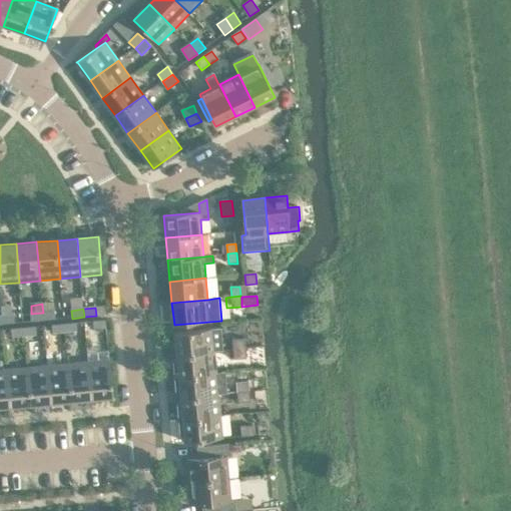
[(55,312),(43,313),(44,322),(56,320),(55,312)]
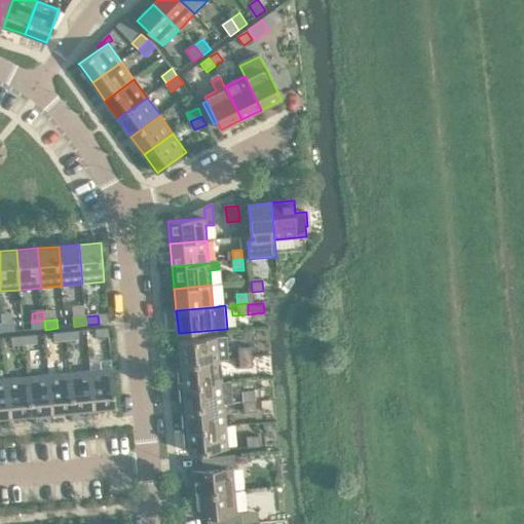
[(32,322),(32,331),(45,330),(44,321),(32,322)]
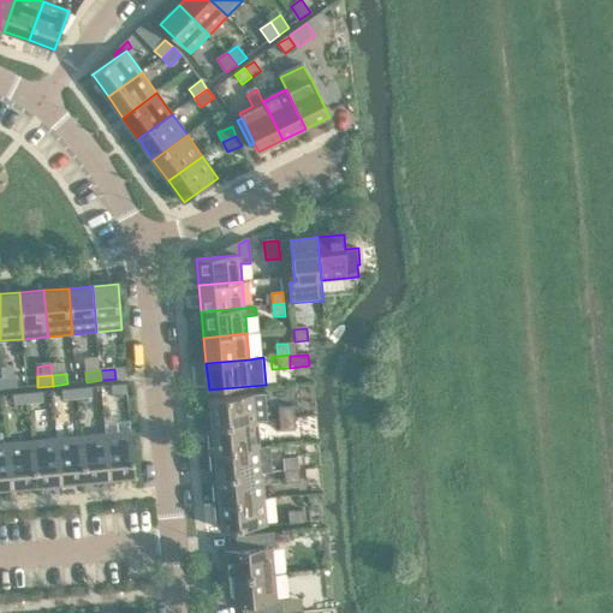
[(3,380),(4,390),(19,388),(17,378),(3,380)]
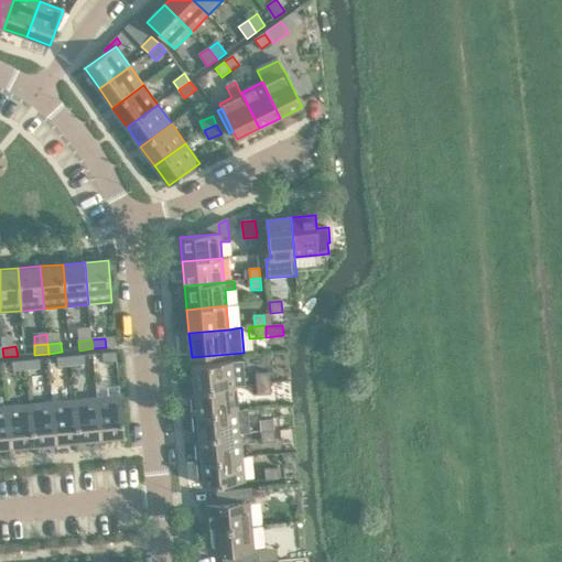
[(104,364),(118,363),(117,354),(103,355),(104,364)]
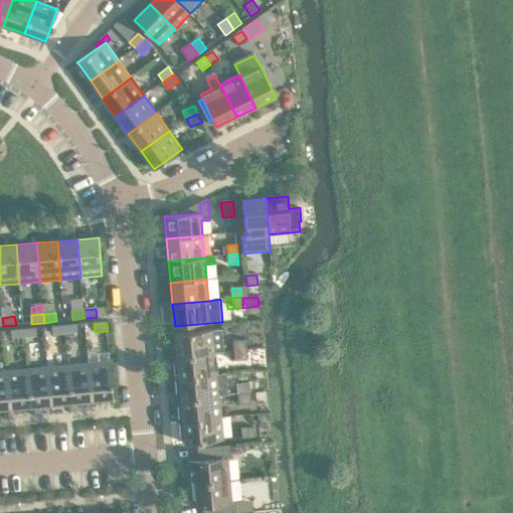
[(64,326),(65,335),(78,334),(77,325),(64,326)]
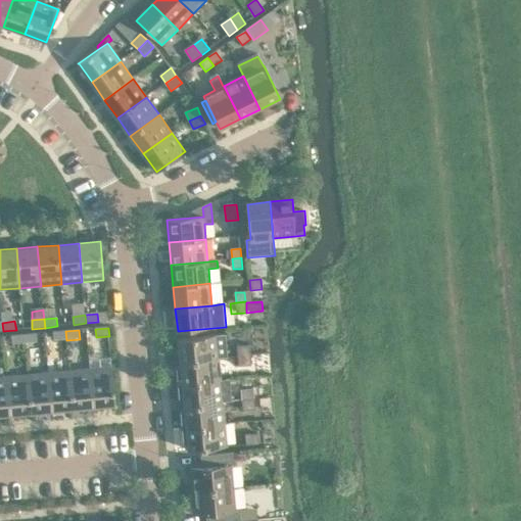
[(66,340),(65,331),(53,333),(54,341),(66,340)]
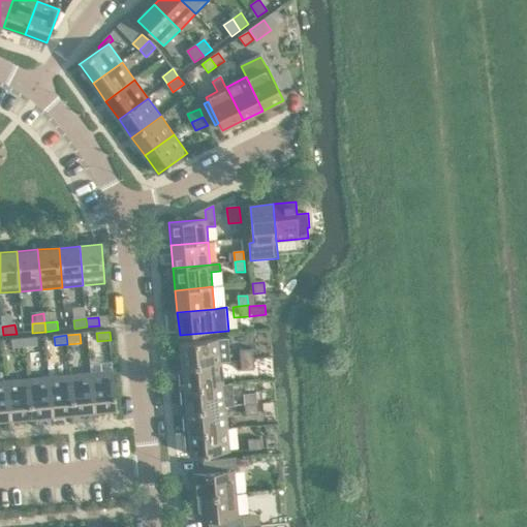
[(25,339),(26,348),(38,347),(37,338),(25,339)]
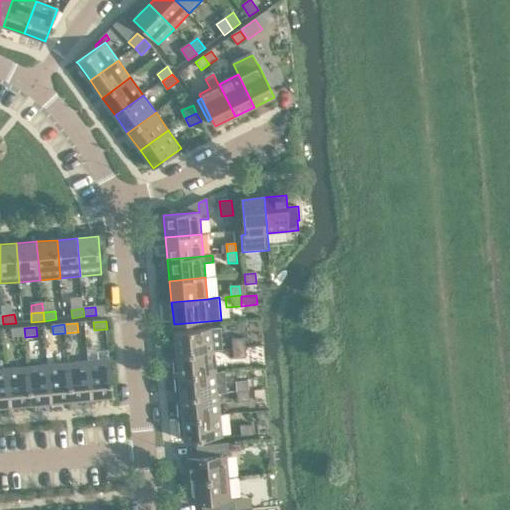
[(25,337),(24,328),(11,329),(12,338),(25,337)]
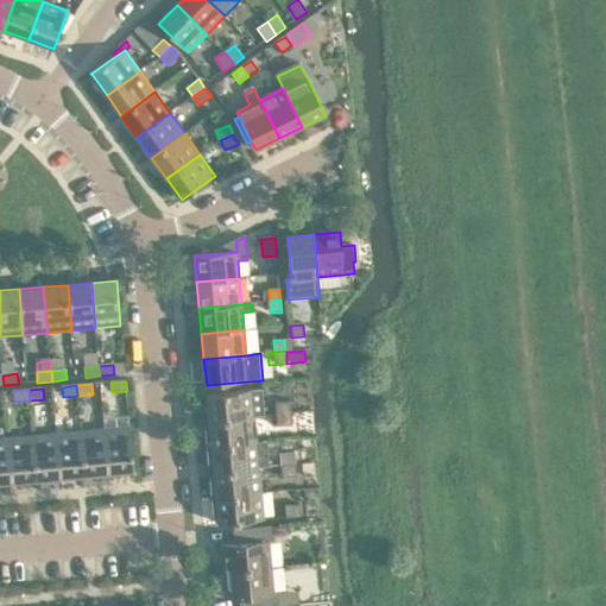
[(209,414),(209,422),(254,417),(265,416),(263,390),(203,396),(204,414),(209,414)]
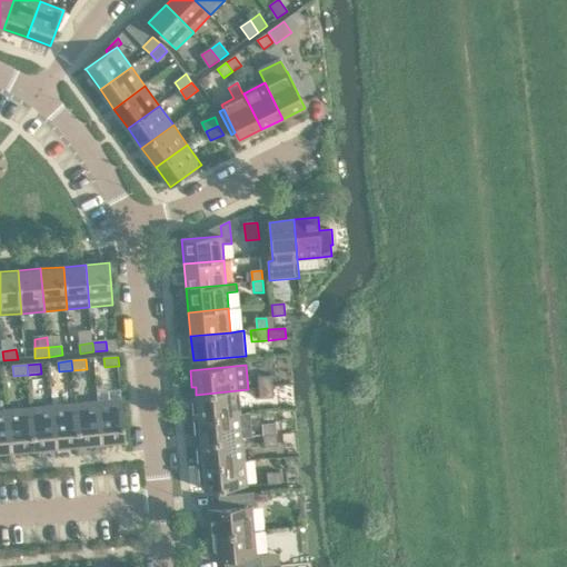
[(259,388),(272,387),(271,376),(258,377),(259,388)]
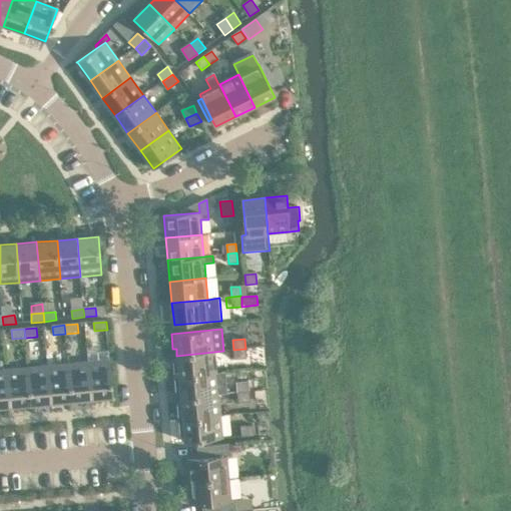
[(245,349),(233,350),(234,360),(246,359),(245,349)]
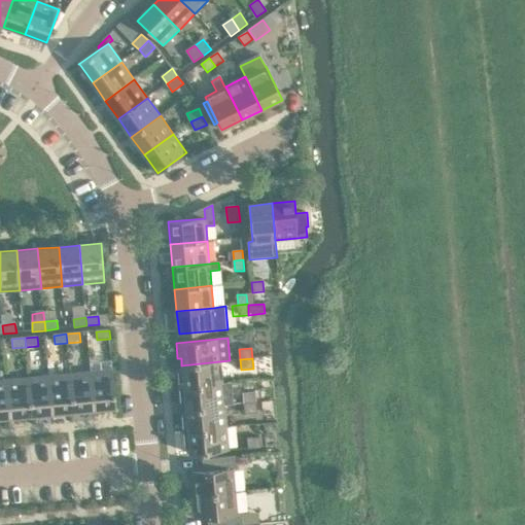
[(222,384),(220,361),(181,365),(182,372),(178,373),(180,388),(222,384)]
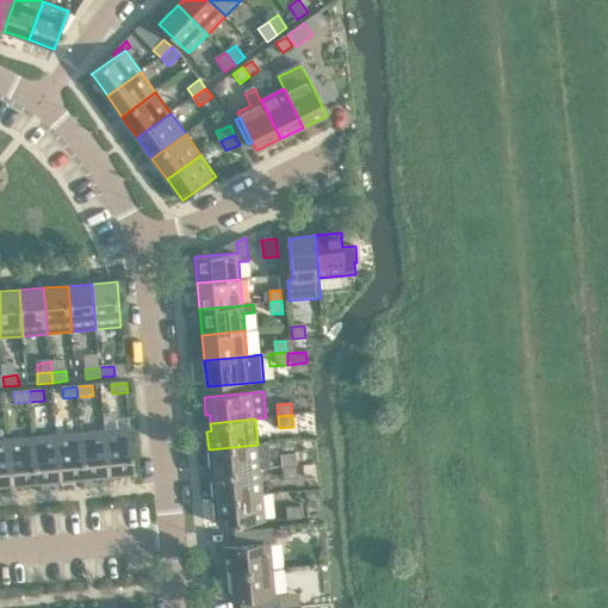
[(131,429),(105,432),(110,477),(135,475),(131,429)]
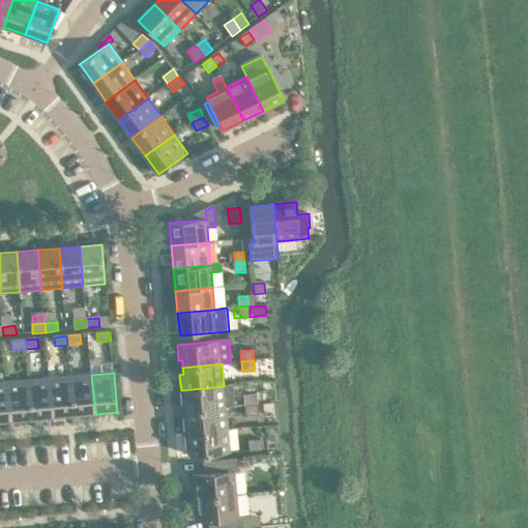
[(75,416),(95,414),(91,375),(70,377),(75,416)]
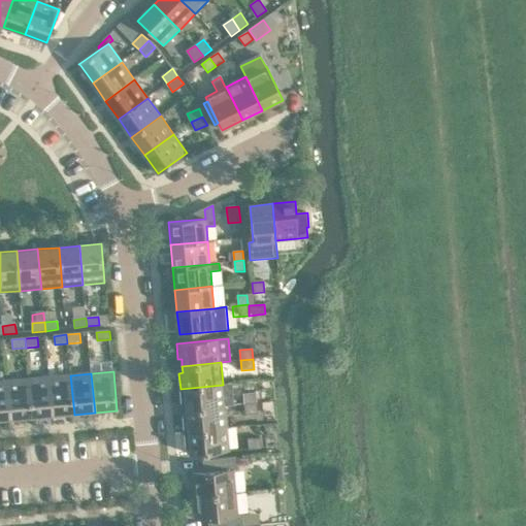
[(53,417),(74,415),(70,375),(50,376),(53,417)]
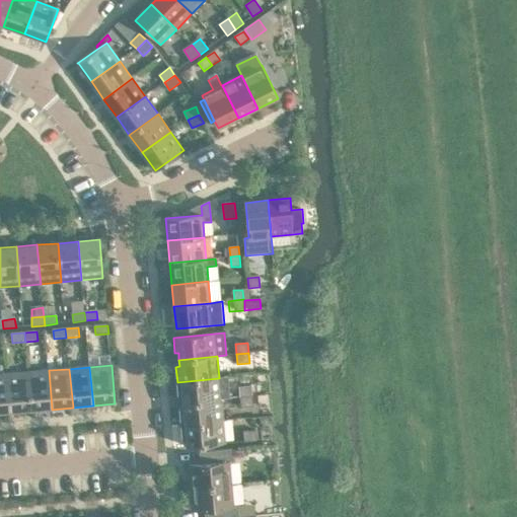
[(49,370),(28,372),(31,412),(52,410),(49,370)]
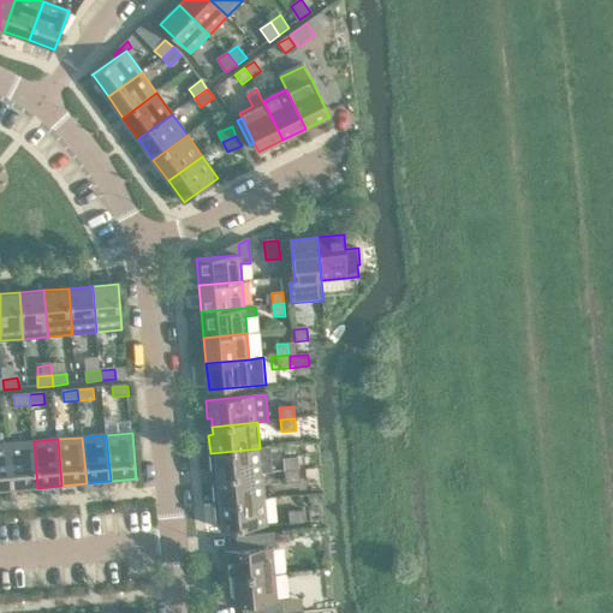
[(34,441),(9,444),(13,491),(37,488),(34,441)]
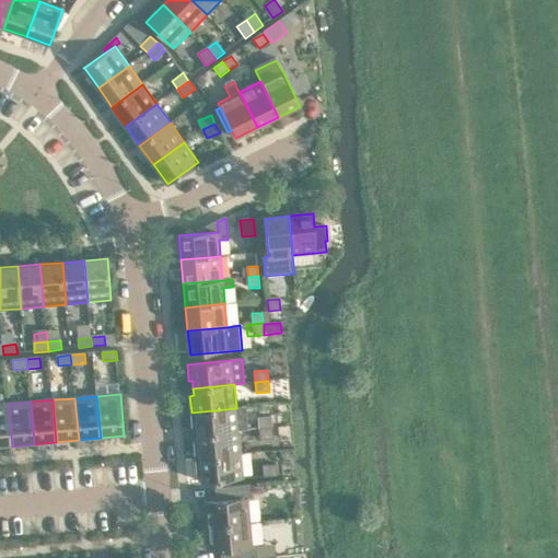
[(8,404),(0,404),(0,446),(12,446),(8,404)]
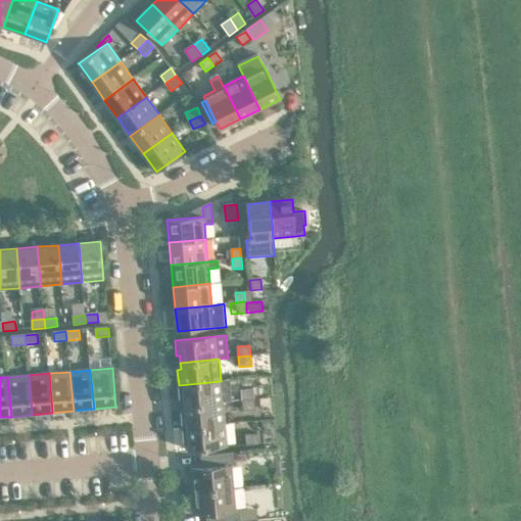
[(185,407),(224,403),(232,401),(230,380),(221,381),(179,385),(180,399),(184,399),(185,407)]
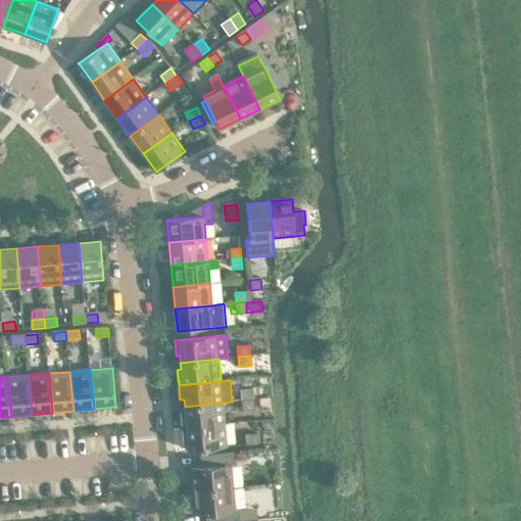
[(253,399),(254,399),(253,389),(241,390),(242,400),(253,399)]
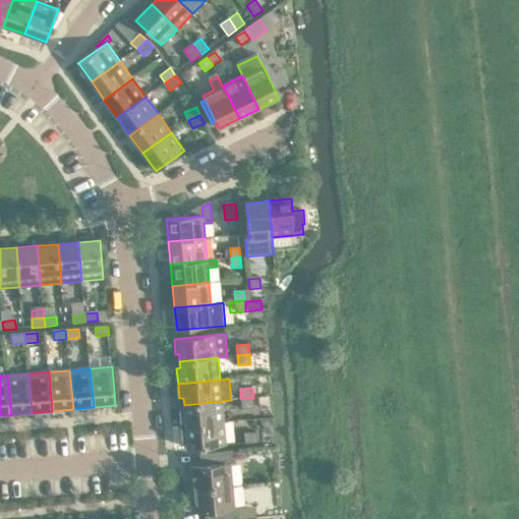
[(254,398),(241,399),(242,410),(255,409),(254,398)]
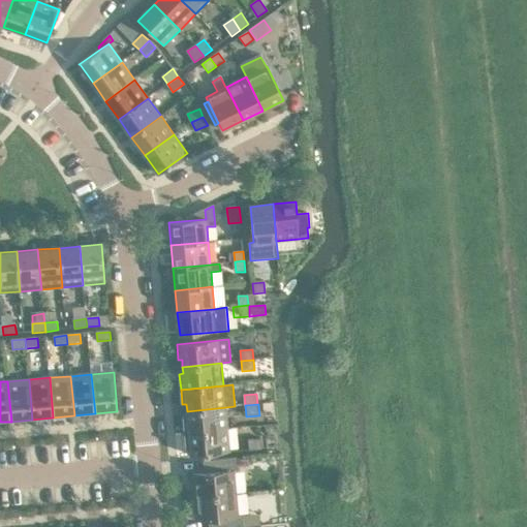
[(184,419),(185,433),(228,430),(226,407),(187,411),(187,417),(184,419)]
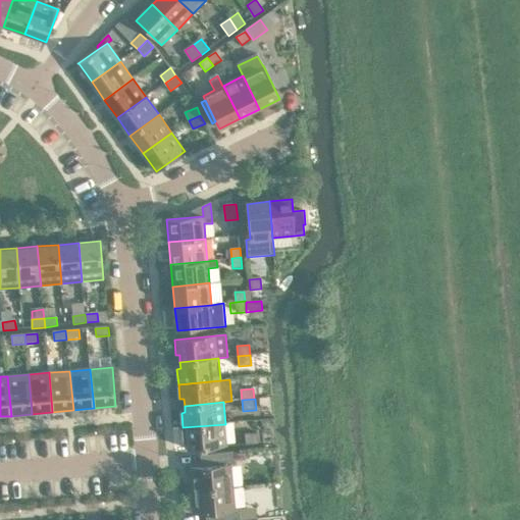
[(227,447),(225,424),(183,427),(184,443),(188,443),(189,450),(227,447)]
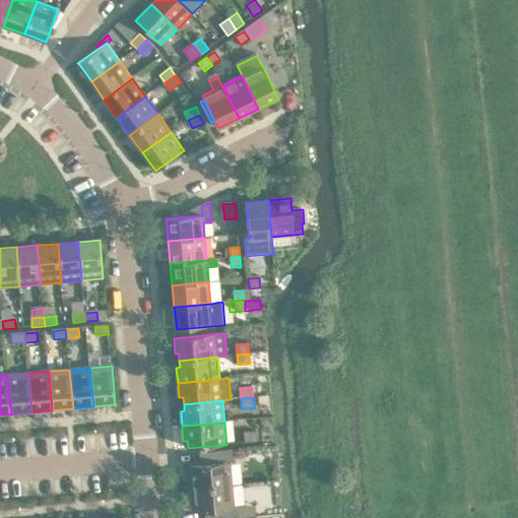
[(256,432),(244,433),(245,443),(257,442),(256,432)]
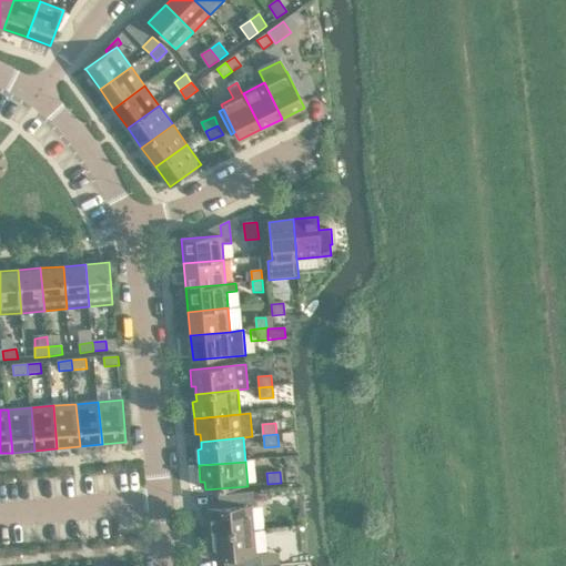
[(255,493),(219,496),(220,509),(208,511),(210,535),(254,531),(252,506),(256,506),(255,493)]
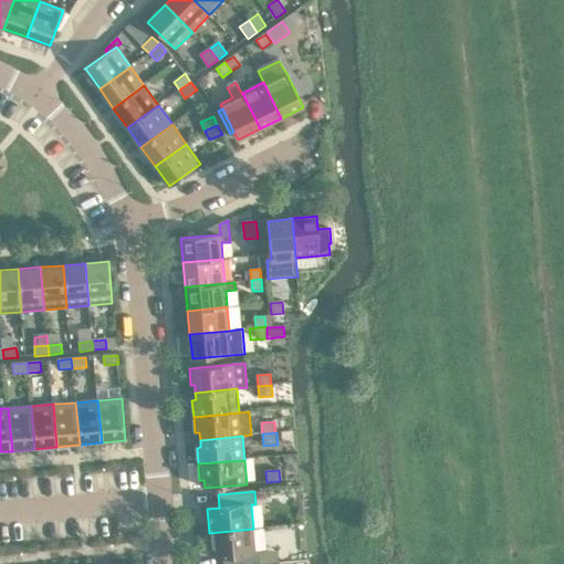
[(223,556),(225,563),(275,563),(274,554),(260,555),(260,552),(256,553),(253,529),(209,533),(211,557),(223,556)]
